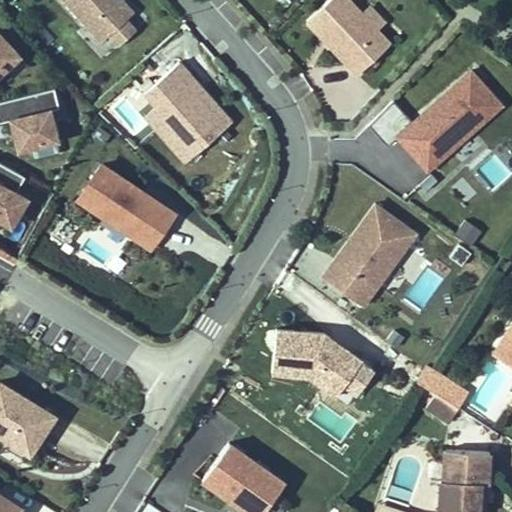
[(62,0),(101,43),(108,36),(127,19),(135,12),(123,0),(62,0)]
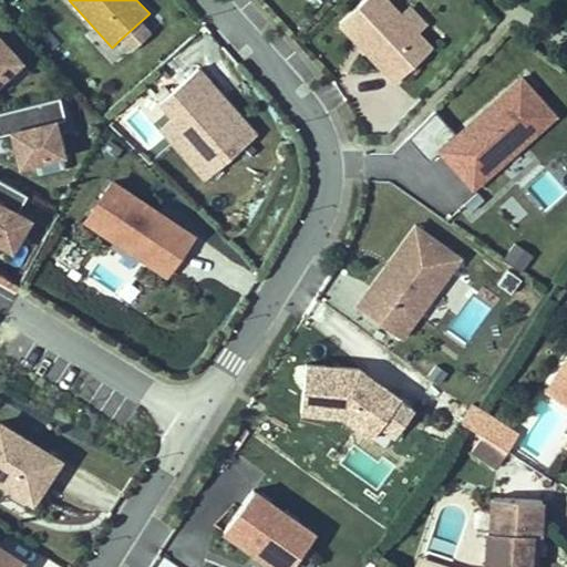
[(400,12),(388,0),(363,0),(339,23),(395,83),(433,47),(419,31),(428,22),(409,3),(400,12)]
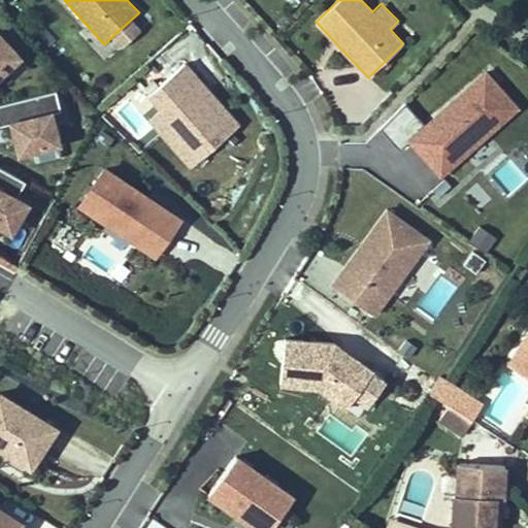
[(141,31),(131,20),(111,37),(122,48),(141,31)]
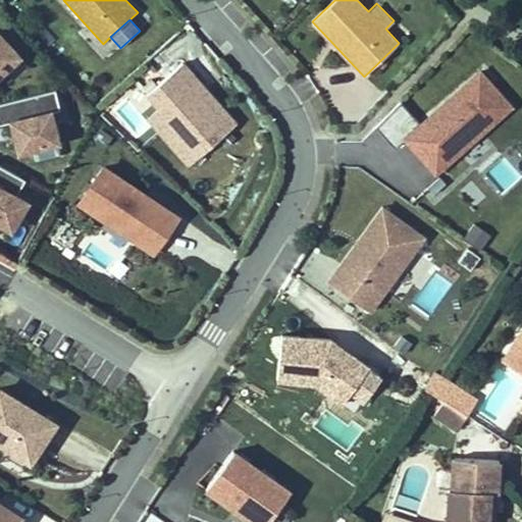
[(0,77),(22,56),(0,33),(0,77)]
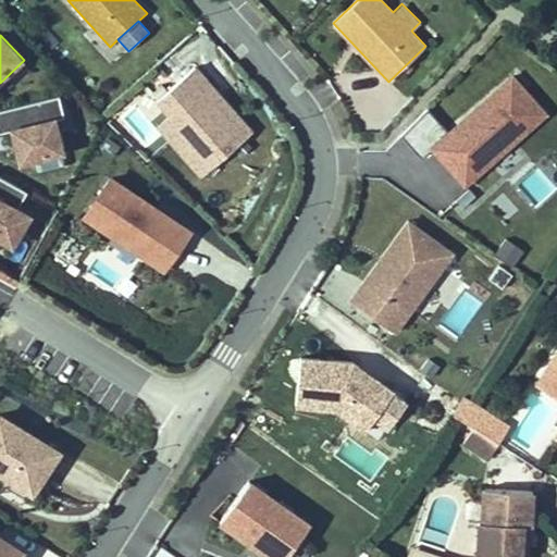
[(252,134),(195,69),(158,101),(170,115),(197,146),(184,158),(202,178),(252,134)]
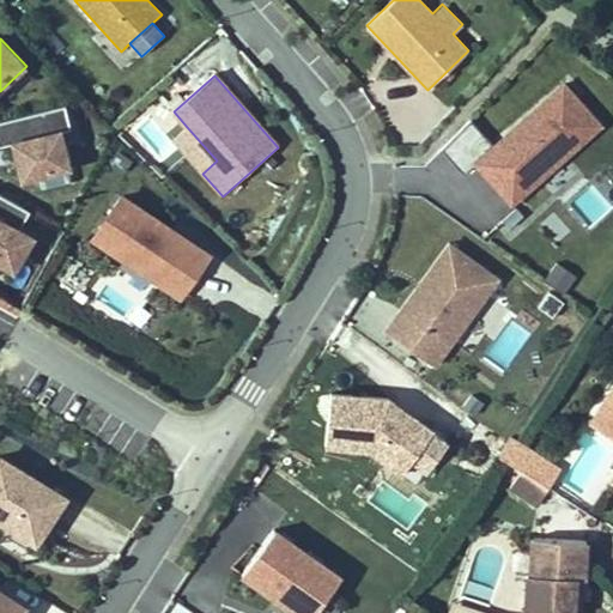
[(598,122),(560,83),(474,162),(510,201),(598,122)]
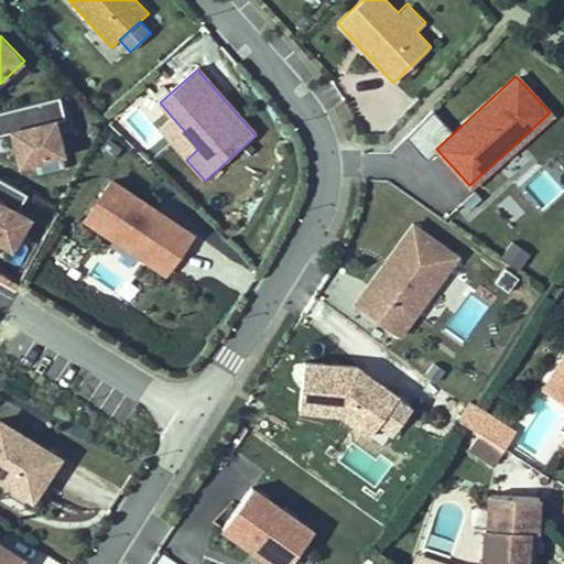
[(63,154),(54,120),(64,118),(58,96),(0,110),(0,133),(12,131),(20,164),(63,154)]
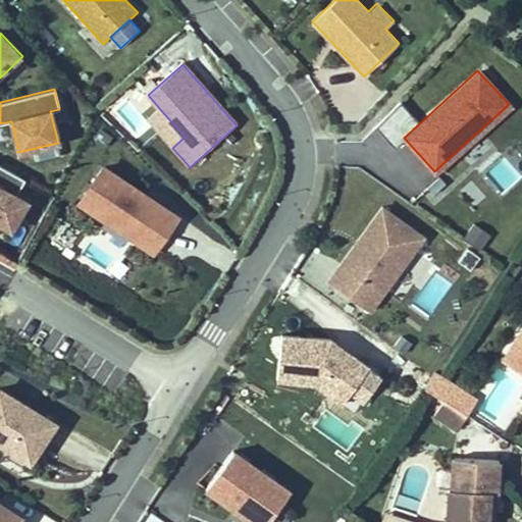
[(147,118),(172,148),(185,137),(159,108),(147,118)]
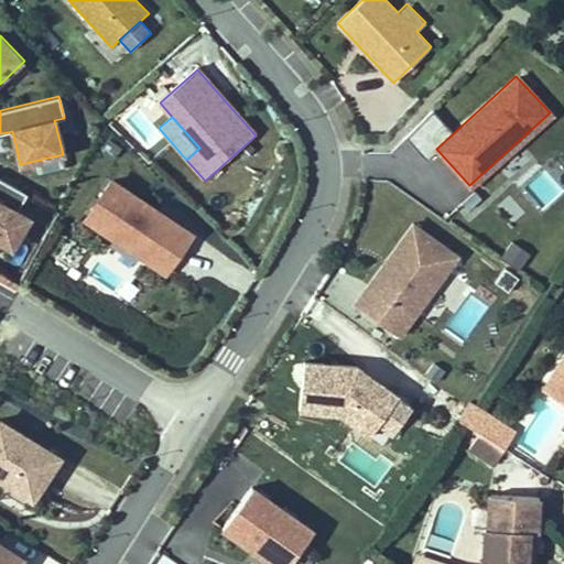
[(26,194),(0,179),(0,241),(12,248),(29,218),(17,212),(26,194)]
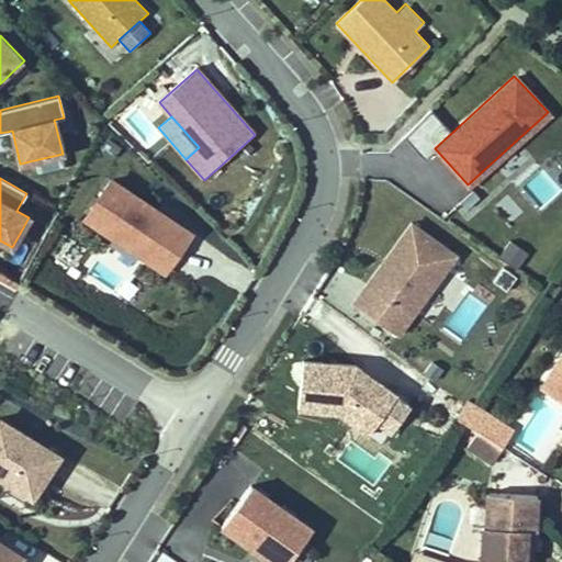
[(108,179),(81,220),(167,274),(193,234),(108,179)]
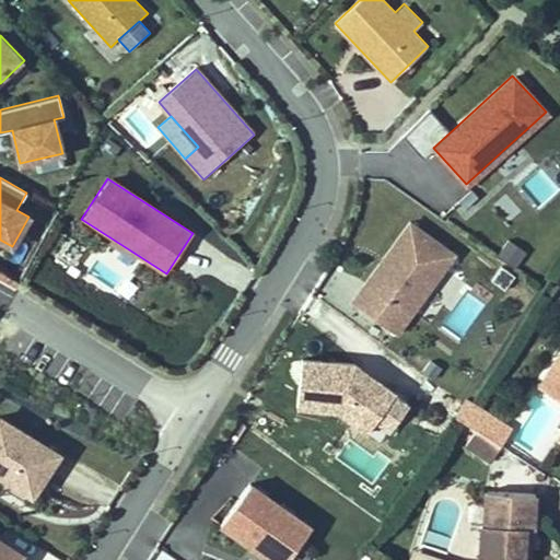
[(454,254),(410,221),(350,300),(394,333),(454,254)]
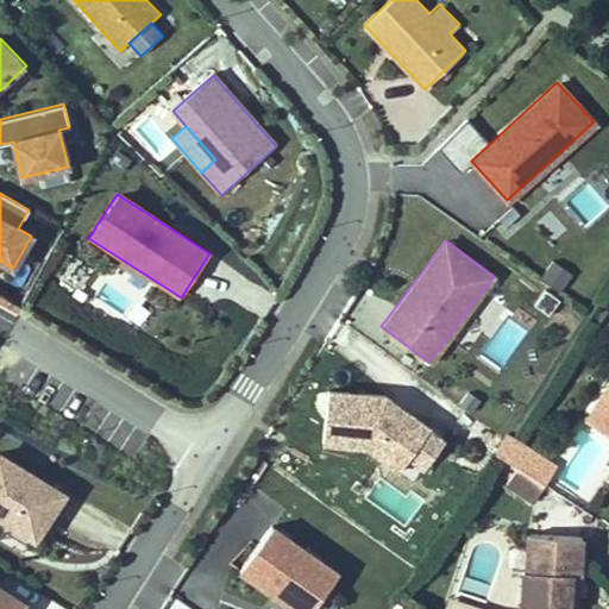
[(540,281),(560,293),(571,274),(552,262),(540,281)]
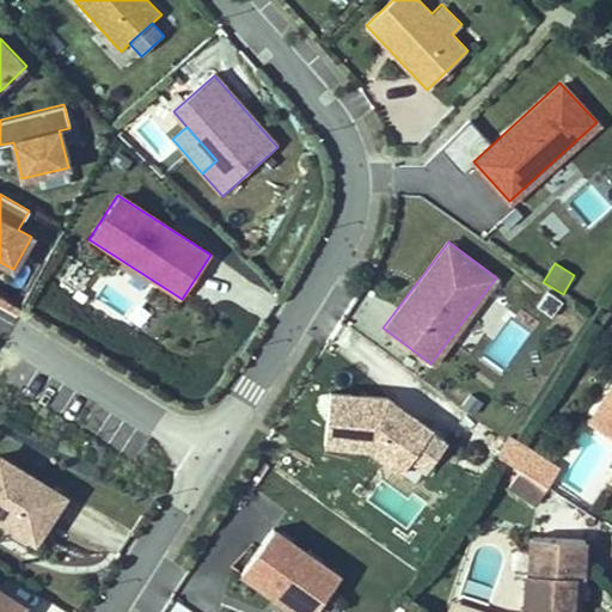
[(586,421),(598,428),(611,405),(611,381),(586,421)]
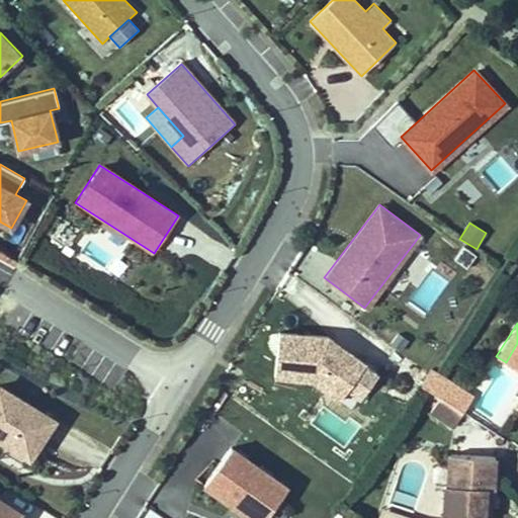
[(328,336),(278,331),(274,375),(312,379),(339,399),(364,362),(328,336)]
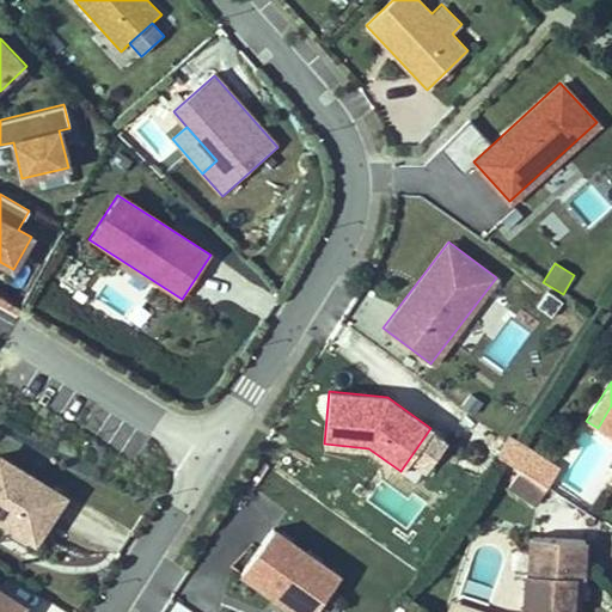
[(611,405),(598,428),(611,438),(611,478),(609,484),(611,485),(611,405)]
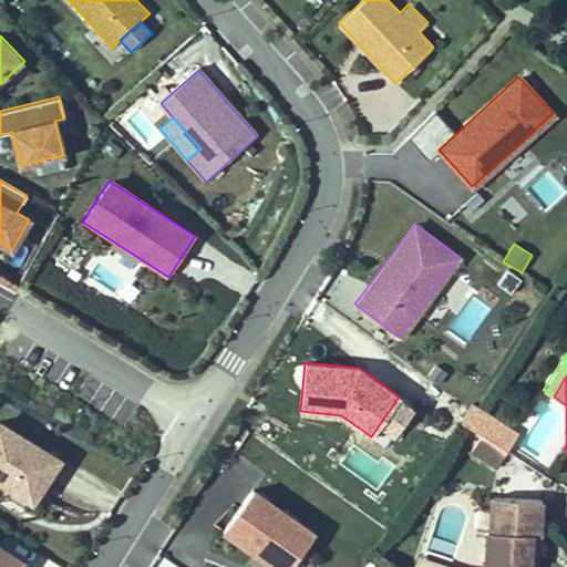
[(493,418),(481,436),(506,453),(518,434),(493,418)]
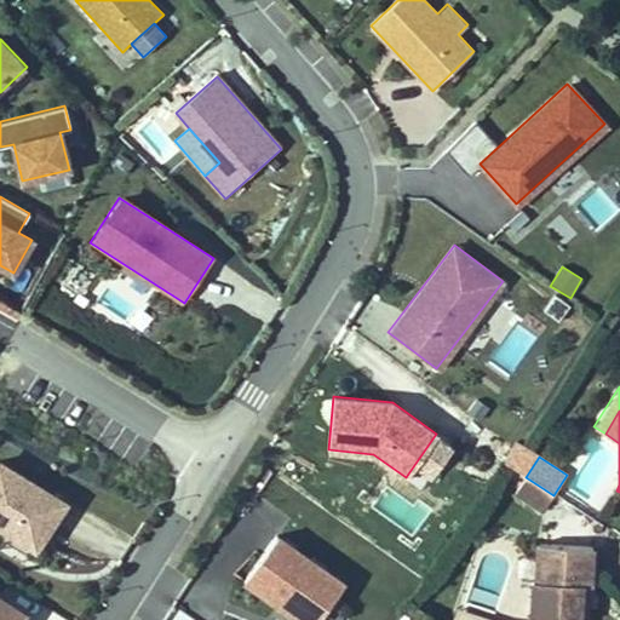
[(61,503),(0,464),(0,529),(32,549),(61,503)]
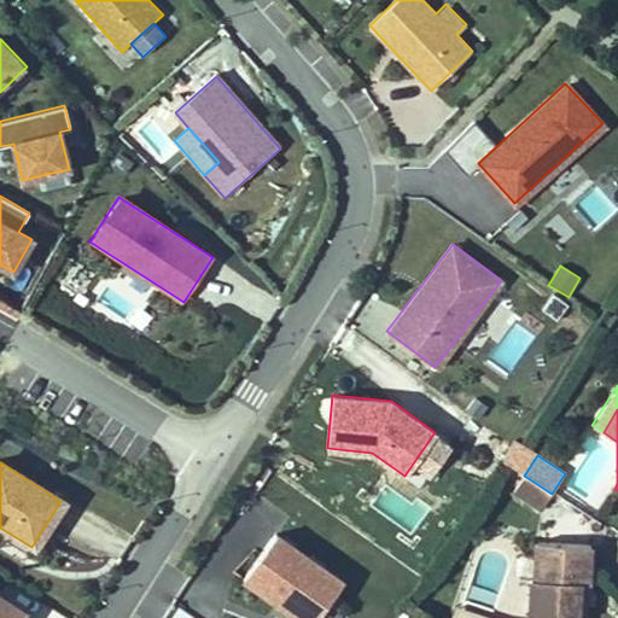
[(552,494),(524,476),(512,495),(538,513),(552,494)]
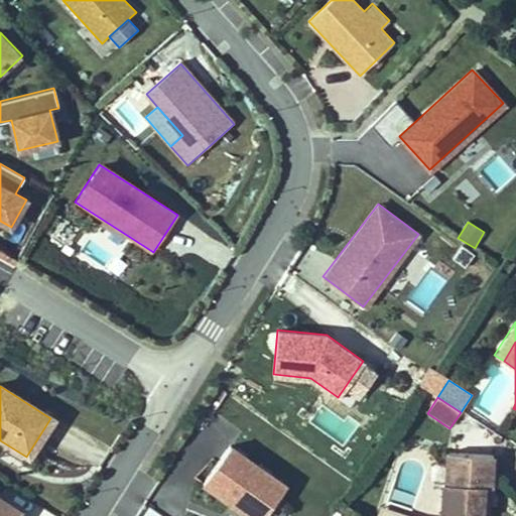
[(265,515),(286,486),(230,446),(204,484),(250,515),(265,515)]
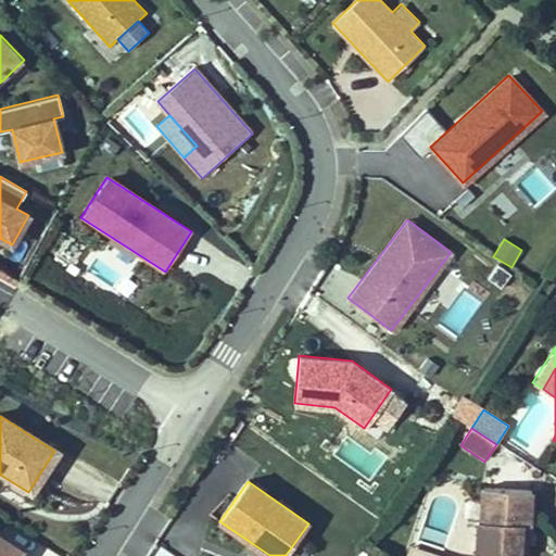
[(531,491),(482,488),(480,521),(478,521),(475,555),(518,555),(520,523),(530,523),(531,491)]
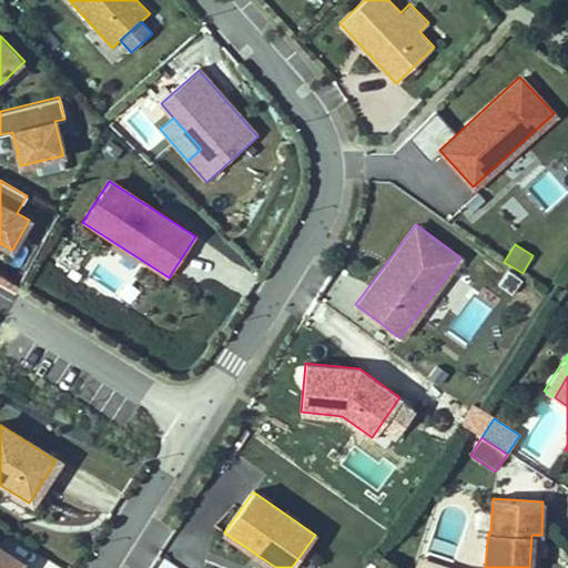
[(538,567),(539,558),(541,535),(531,535),(529,567),(538,567)]
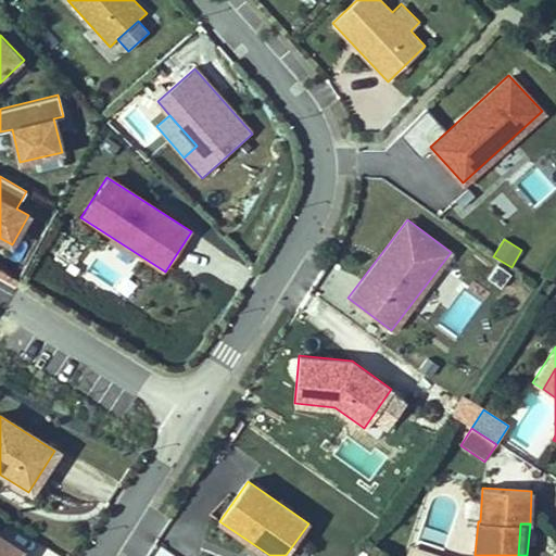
[(0,555),(19,555),(22,553),(0,540),(0,555)]
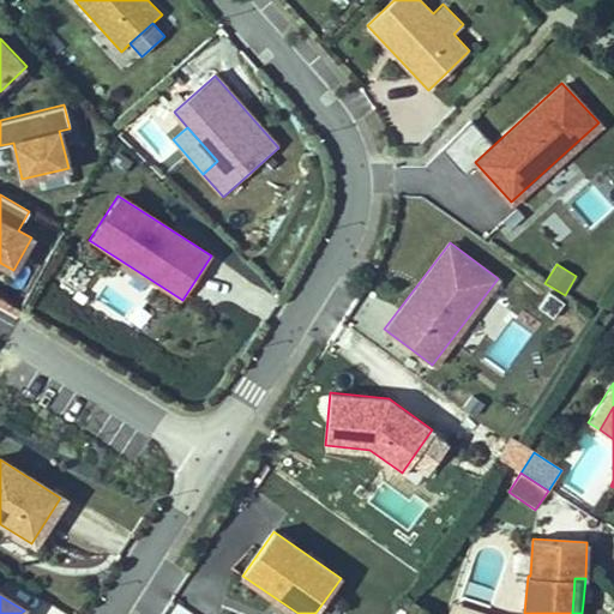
All buildings are outlined.
